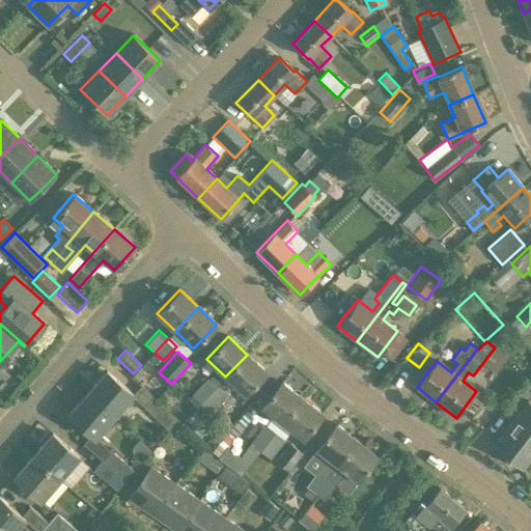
[(247,355),(225,376),(244,395),(254,385),(266,372),(247,355)]
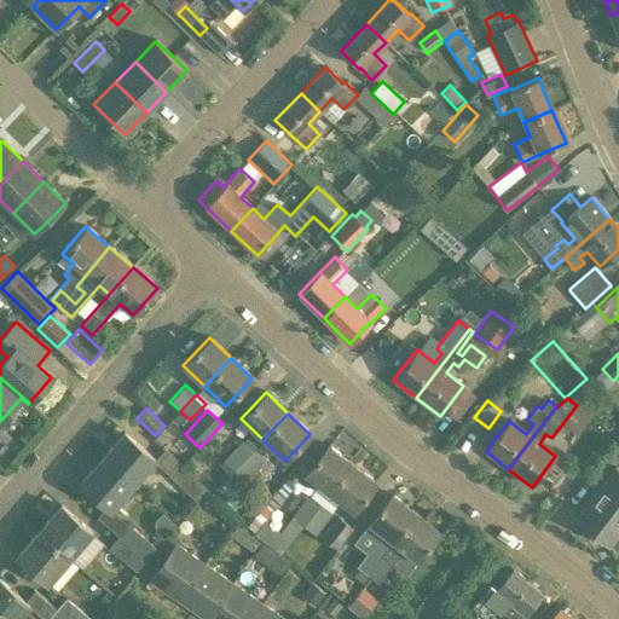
[(102,458),(132,485),(155,460),(125,433),(102,458)]
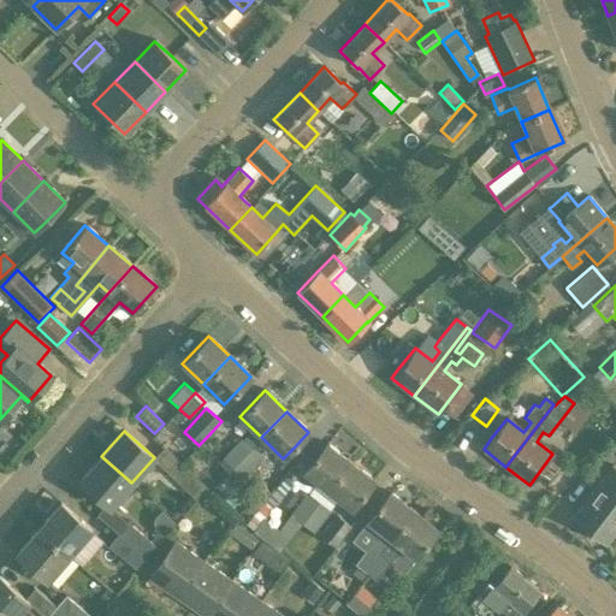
[(243,478),(264,456),(253,446),(243,437),(219,461),(229,471),(232,467),(243,478)]
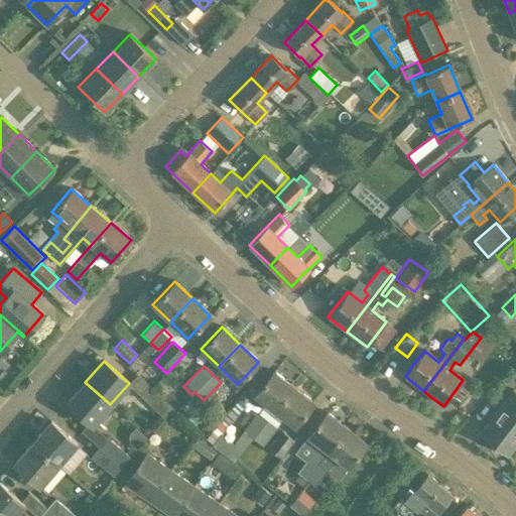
[(274,410),(293,386),(273,371),(261,385),(254,395),(274,410)]
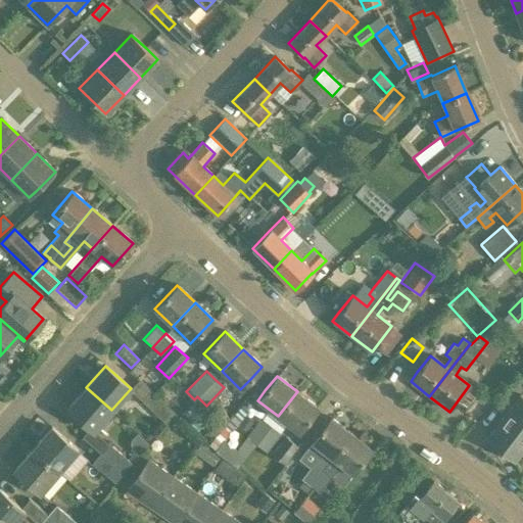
[(86,387),(66,410),(93,432),(111,410),(86,387)]
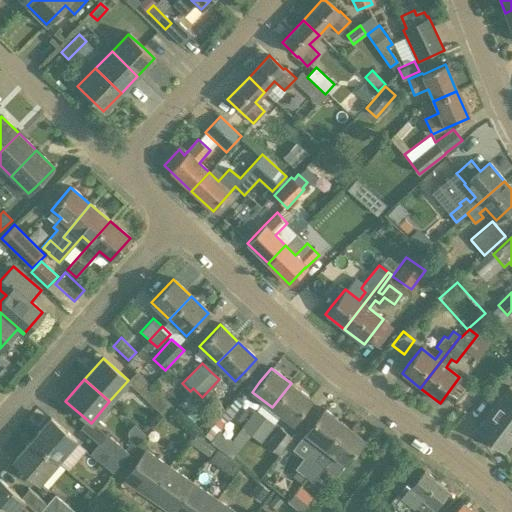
[(311,399),(291,383),(272,407),(292,423),(311,399)]
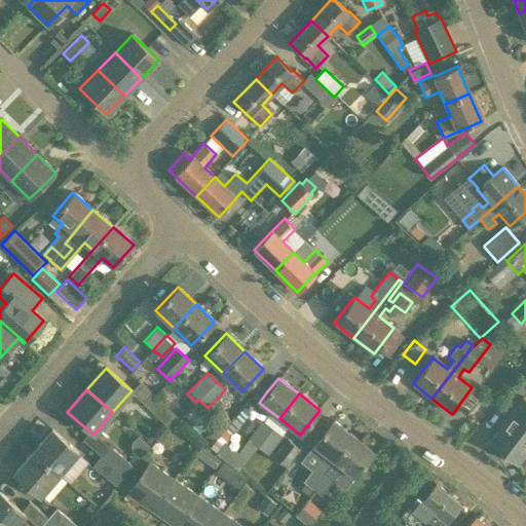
[(153,395),(144,405),(165,425),(175,415),(153,395)]
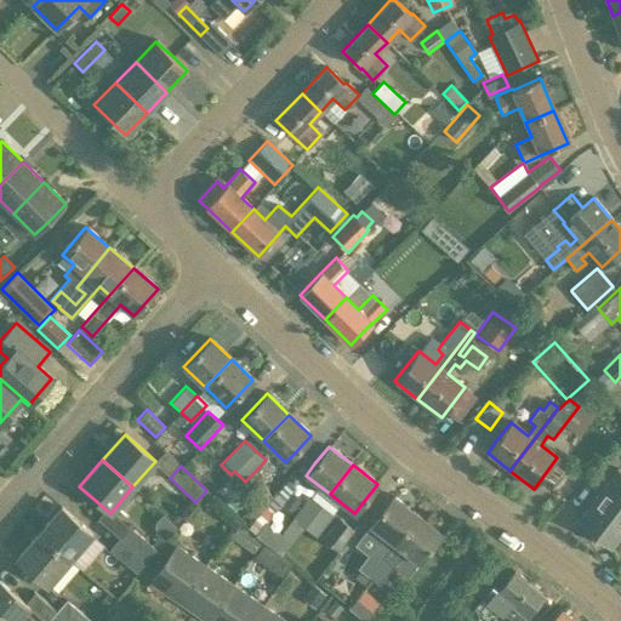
[(620,534),(620,473),(616,469),(576,522),(610,548),(620,534)]
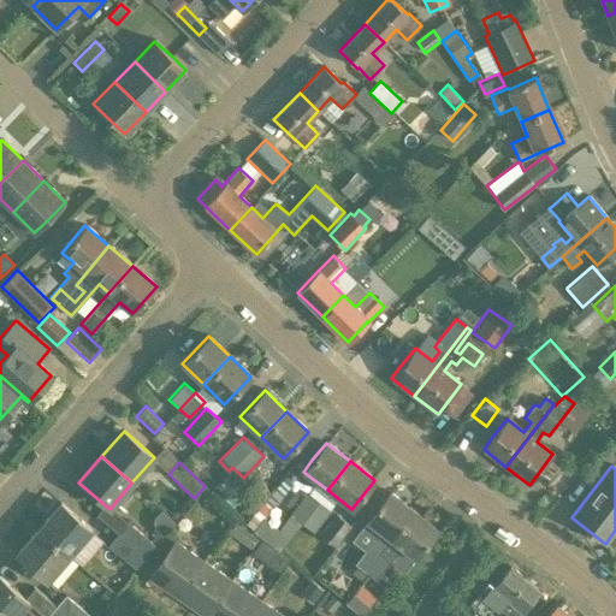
[(248,521),(262,533),(268,526),(259,517),(268,505),(271,508),(280,496),(282,498),(295,481),(294,481),(297,475),(291,471),(267,501),(265,499),(248,521)]
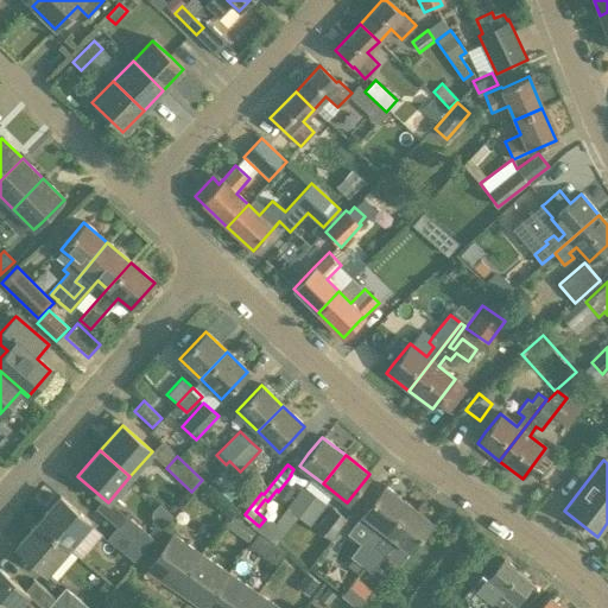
[(298,515),(316,493),(304,485),(286,507),(289,508),(283,514),(292,523),(298,515)]
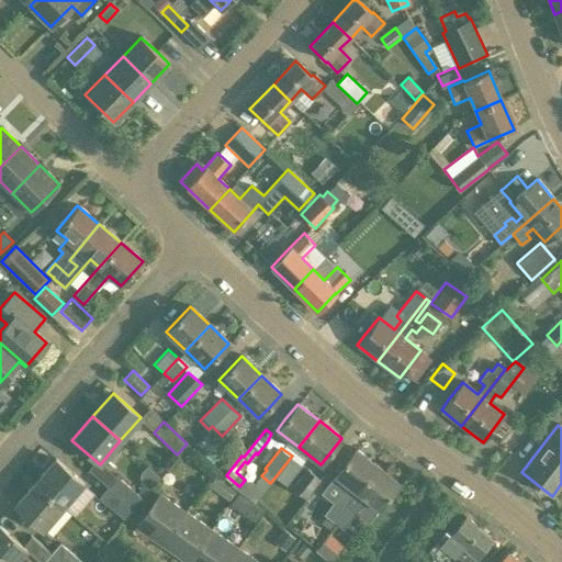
[(337,471),(335,475),(347,485),(357,492),(377,465),(355,449),(337,471)]
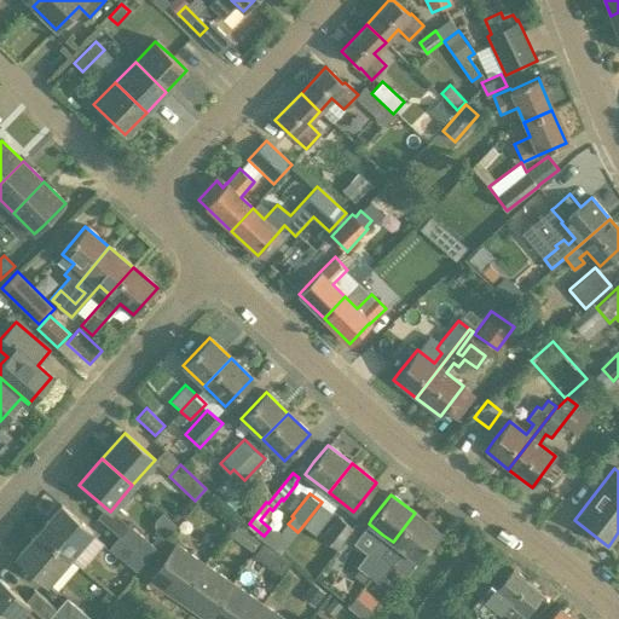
[(322,502),(304,525),(316,534),(333,512),(322,502)]
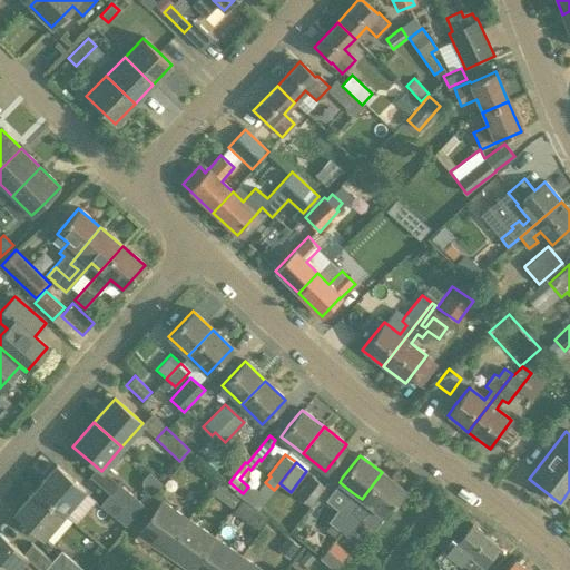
[(36,489),(64,513),(85,490),(56,465),(36,489)]
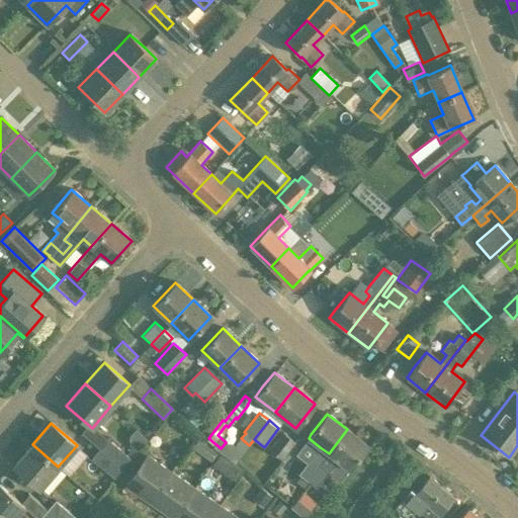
[(130,435),(130,445),(136,451),(147,439),(136,429),(130,435)]
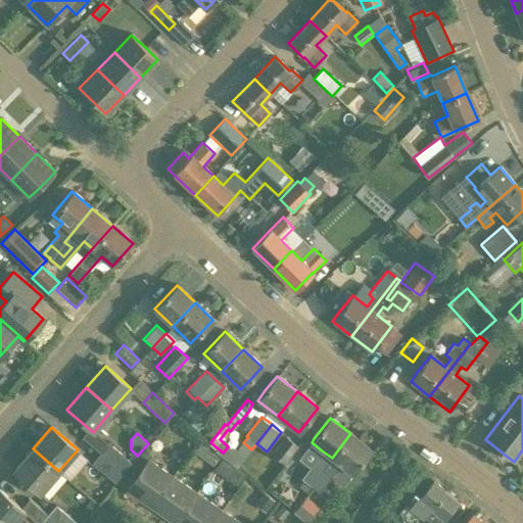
[(332,458),(325,468),(311,485),(319,492),(332,476),(342,484),(351,473),(352,474),(371,449),(350,433),(332,458)]
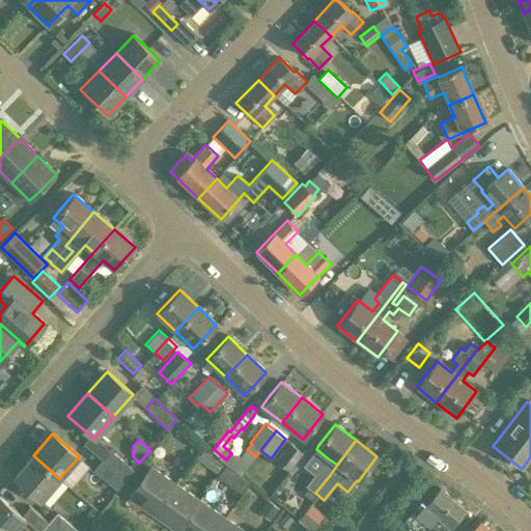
[(289,442),(276,460),(290,471),(303,452),(289,442)]
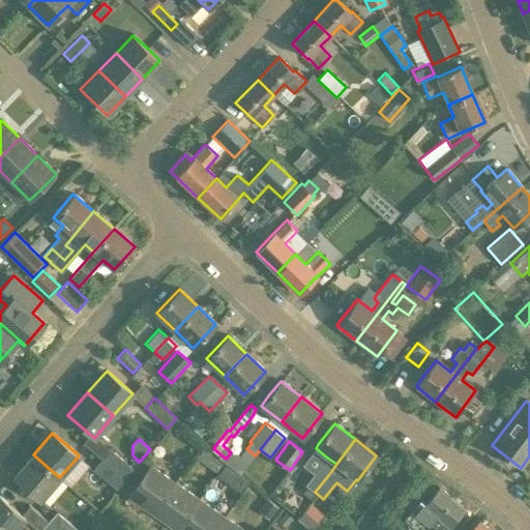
[(219,473),(222,469),(226,463),(215,455),(215,454),(201,445),(194,457),(219,473)]
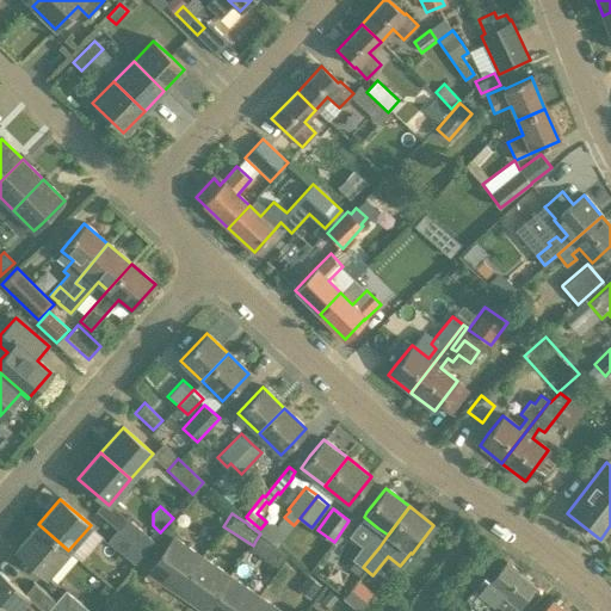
[(117,530),(143,554),(153,543),(125,520),(117,530)]
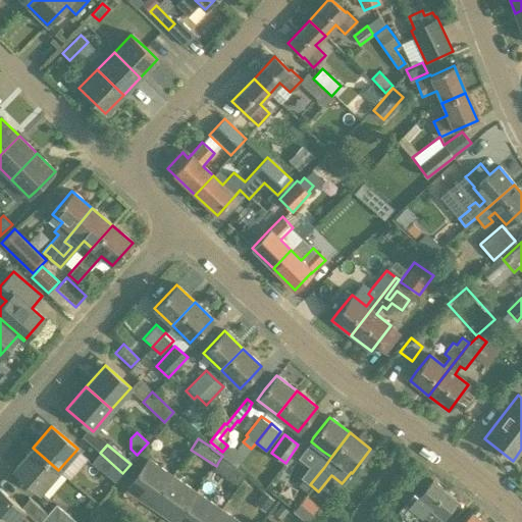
[(58,470),(33,448),(13,470),(39,492),(58,470)]
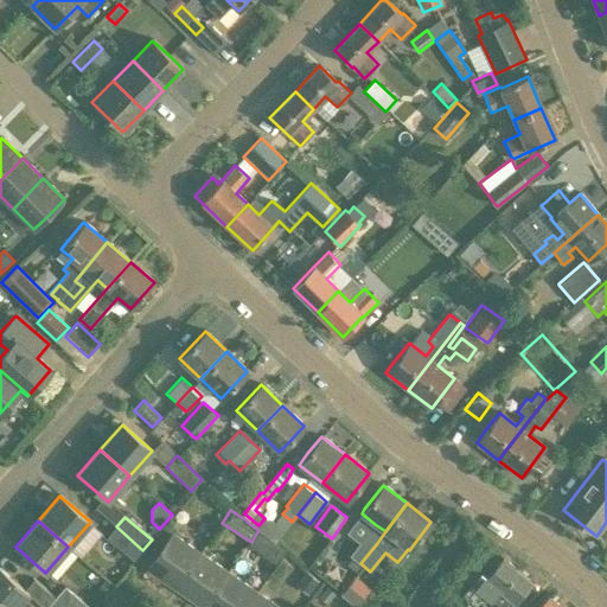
[(142,550),(116,526),(106,538),(133,562),(142,550)]
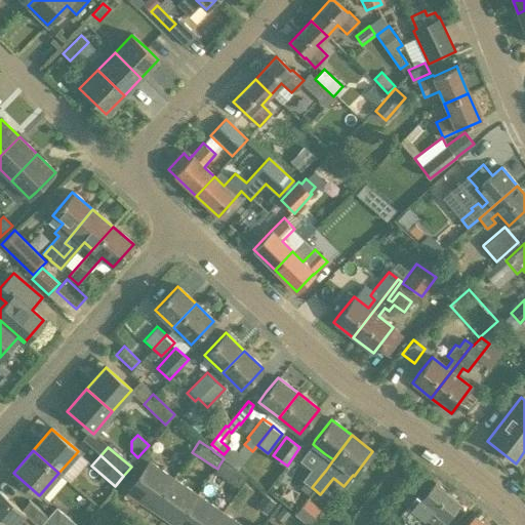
[(152,510),(173,479),(148,461),(126,493),(152,510)]
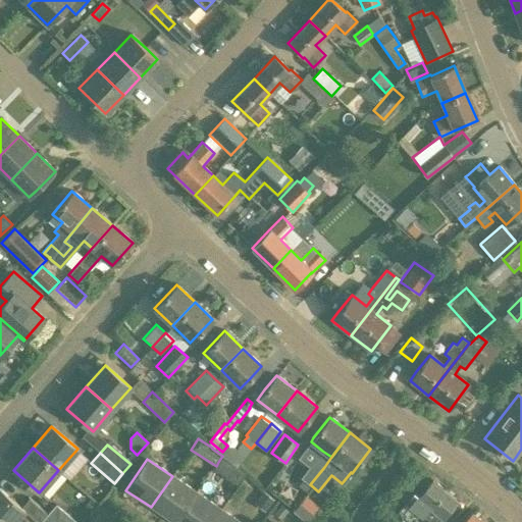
[(302,478),(303,479),(310,484),(324,467),(315,460),(302,478)]
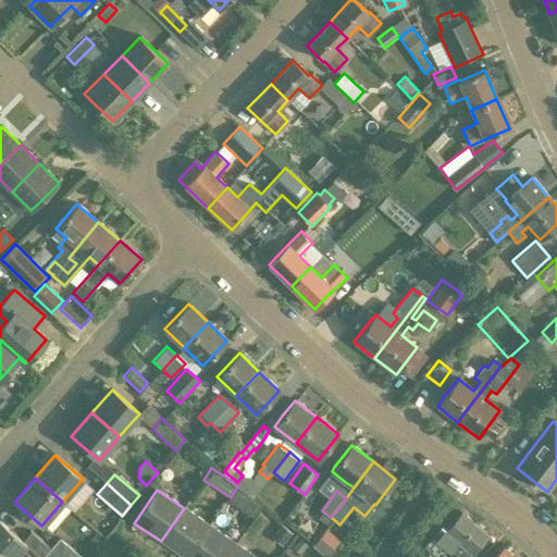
[(187,556),(210,525),(184,508),(161,541),(184,556),(187,556)]
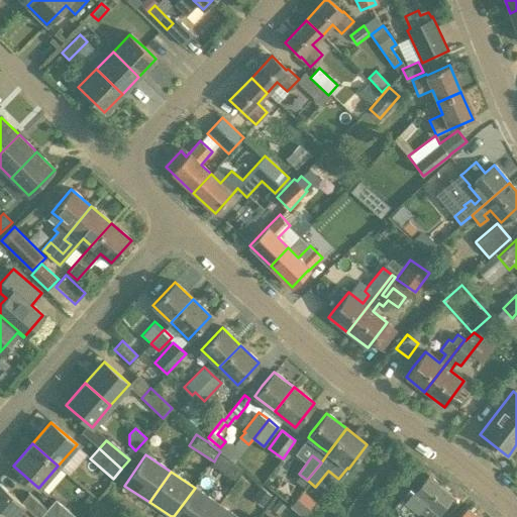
[(427,476),(415,491),(410,487),(402,496),(426,516),(441,516),(444,514),(439,510),(451,495),(427,476)]
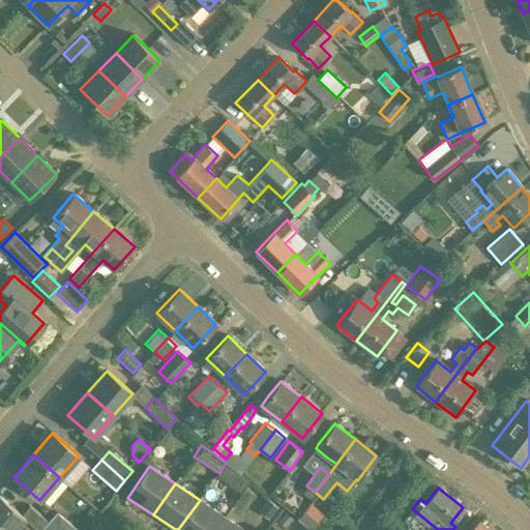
[(0,497),(0,529),(13,529),(24,518),(0,497)]
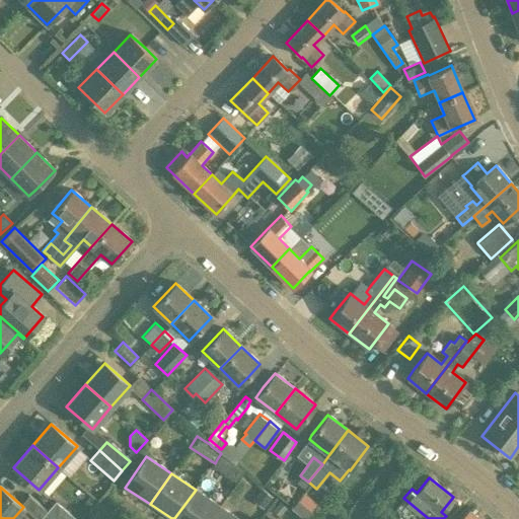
[(196,490),(174,518),(211,518),(220,506),(196,490)]
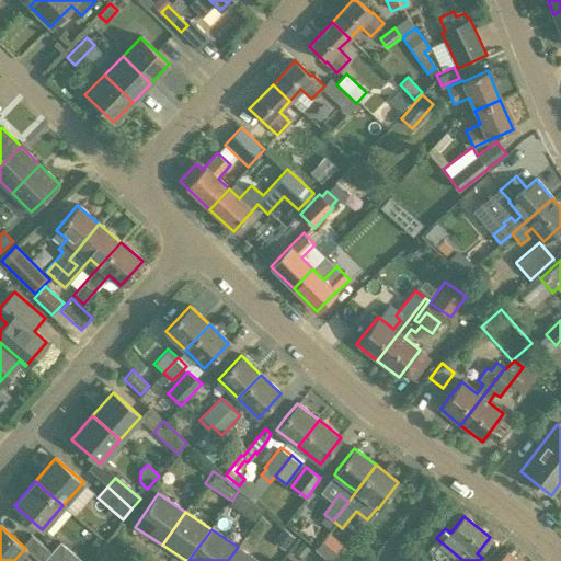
[(332,560),(339,554),(321,540),(315,548),(330,560),(332,560)]
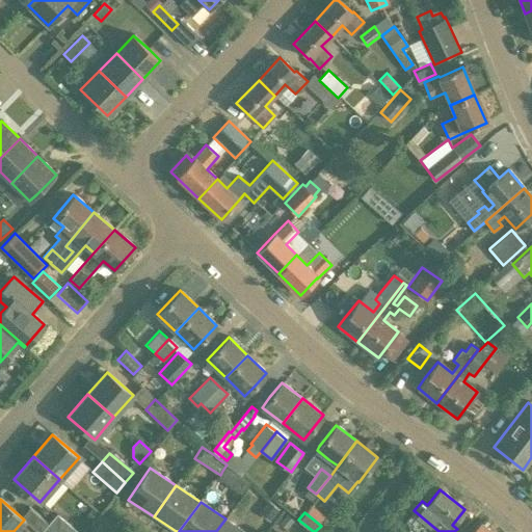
[(76,531),(56,514),(48,524),(56,531),(76,531)]
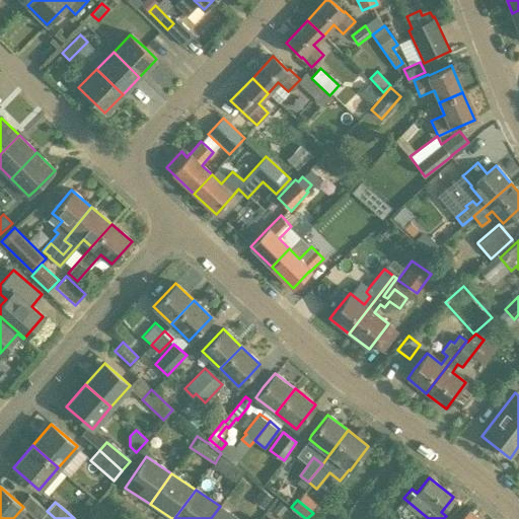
[(237,518),(220,506),(211,518),(237,518)]
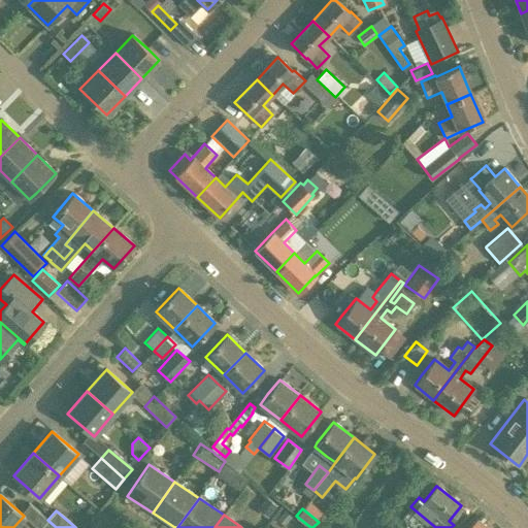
[(466,527),(488,527),(476,518),(466,527)]
